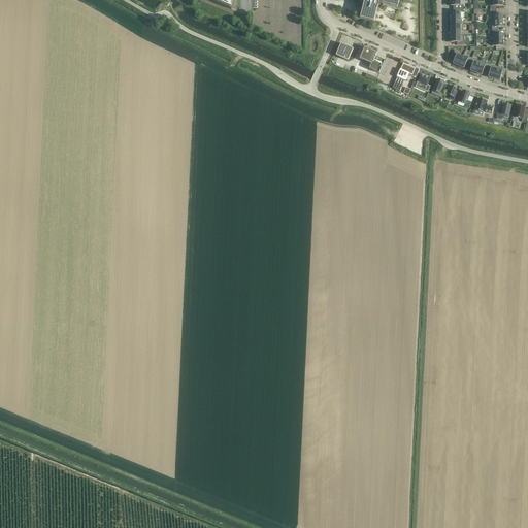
[(215,0),(236,9),(235,0),(215,0)]
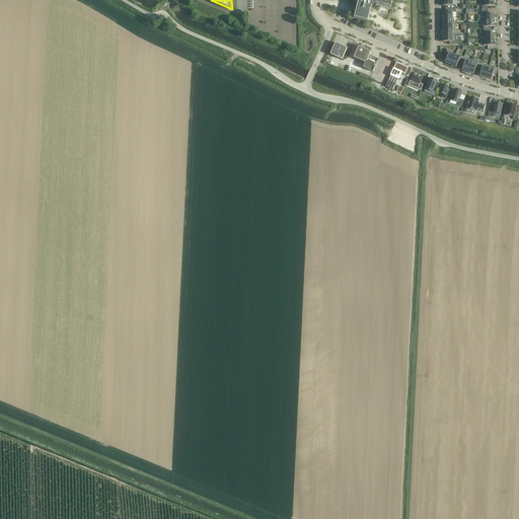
[(482,9),(488,9),(488,6),(495,6),(495,0),(484,0),(484,6),(482,6),(482,9)]
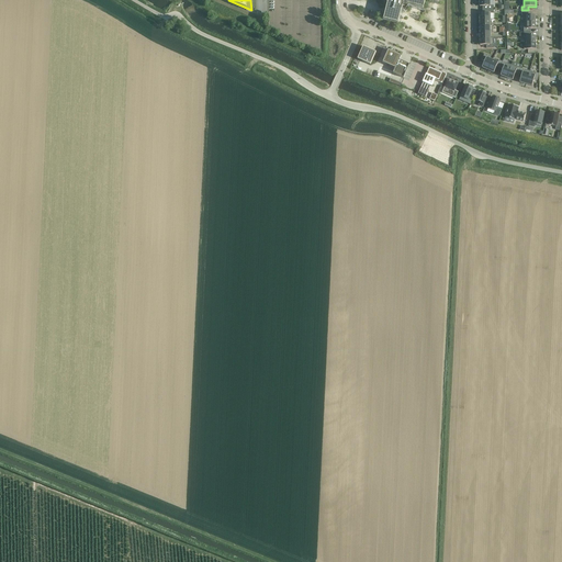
[(524,32),(530,32),(530,29),(536,29),(536,22),(524,22),(524,32)]
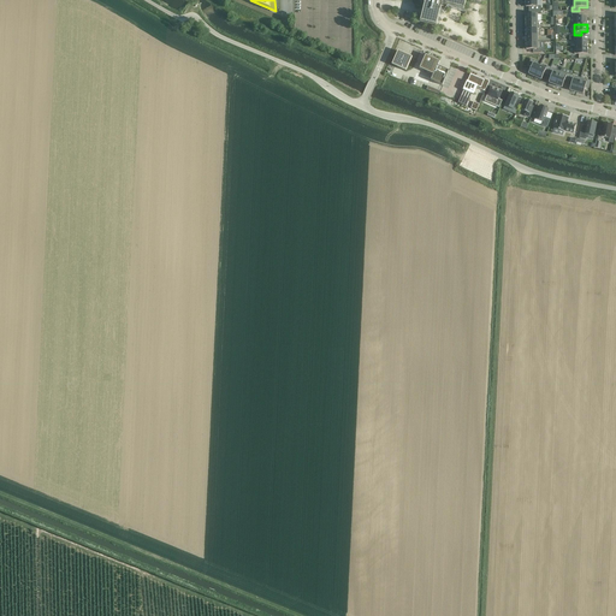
[(540,53),(540,42),(526,42),(526,49),(533,49),(533,53),(540,53)]
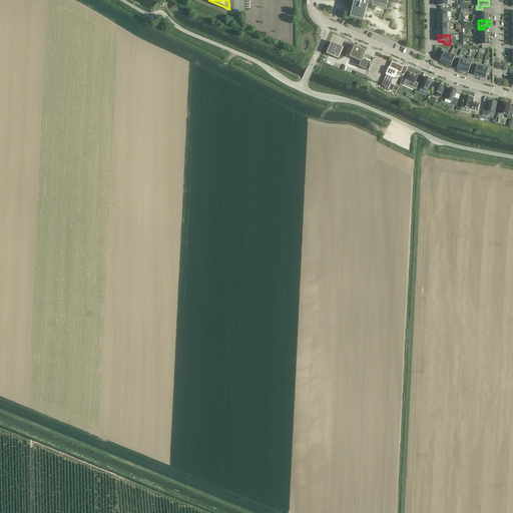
[(332,43),(327,54),(338,59),(343,48),(332,43)]
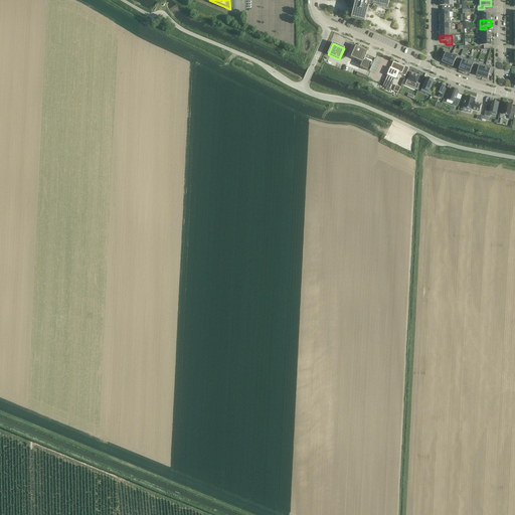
[(356,45),(350,57),(362,62),(360,67),(370,71),(372,67),(375,59),(366,55),(368,51),(362,48),(359,47),(356,45)]
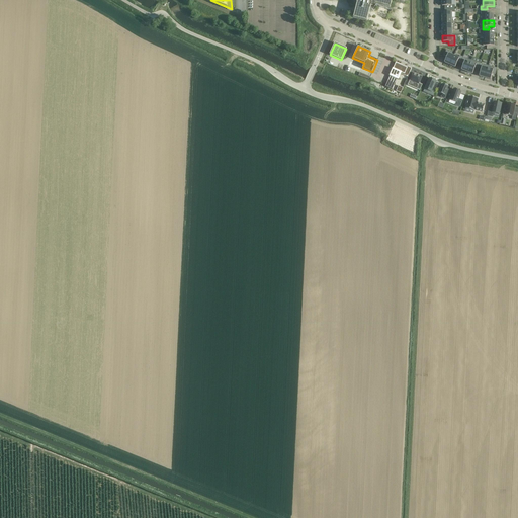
[(446,50),(444,56),(447,57),(444,63),(449,65),(454,56),(449,54),(450,51),(446,50)]
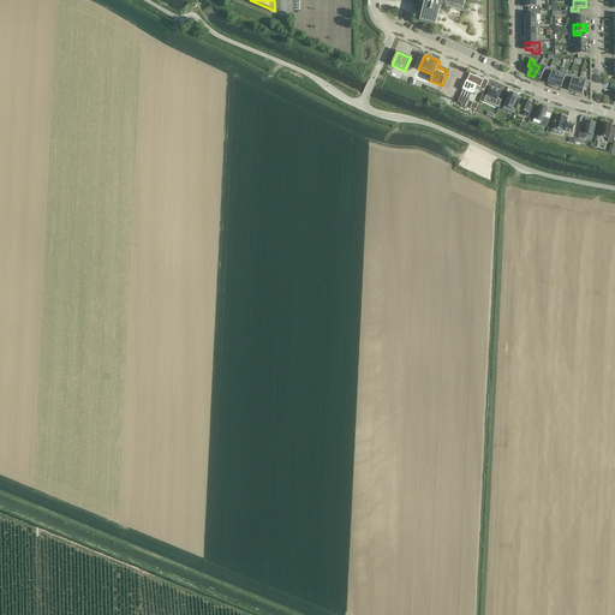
[(539,66),(533,77),(541,79),(543,73),(547,75),(550,67),(547,66),(545,69),(539,66)]
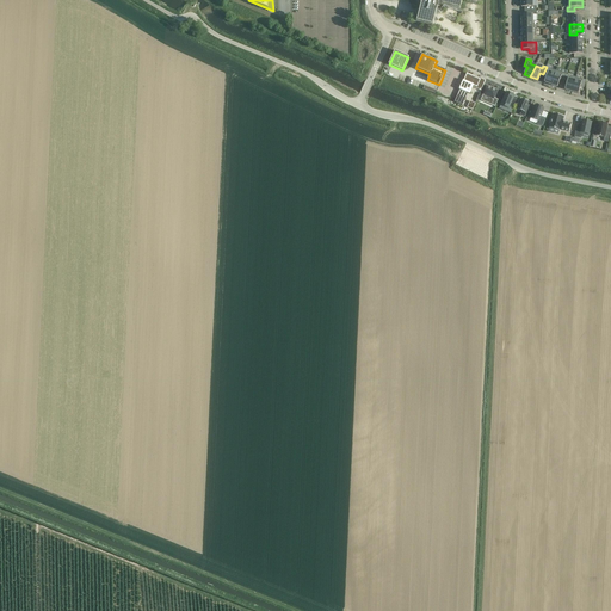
[(547,67),(543,74),(547,75),(544,82),(551,85),(556,71),(547,67)]
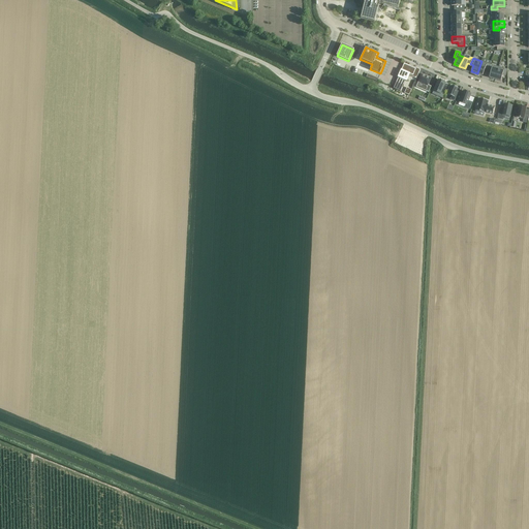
[(481,61),(477,73),(483,75),(485,69),(488,70),(490,64),(487,63),(481,61)]
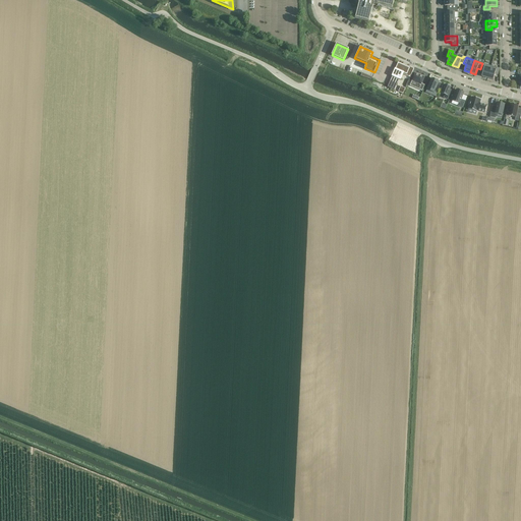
[(398,63),(388,87),(394,90),(399,78),(400,79),(402,74),(403,72),(407,74),(406,75),(410,77),(413,70),(409,68),(403,65),(398,63)]
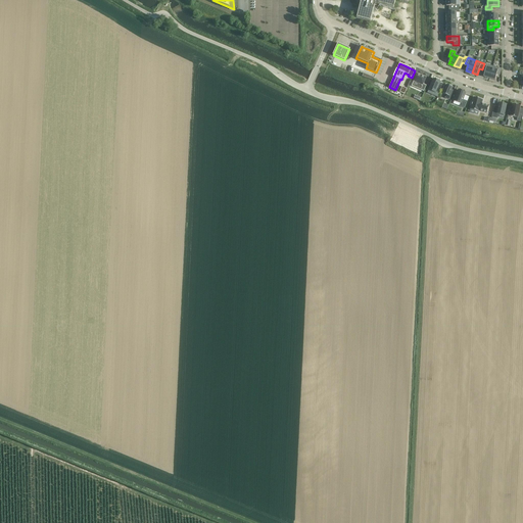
[(484,63),(482,69),(485,70),(483,77),(489,79),(493,66),(487,64),(484,63)]
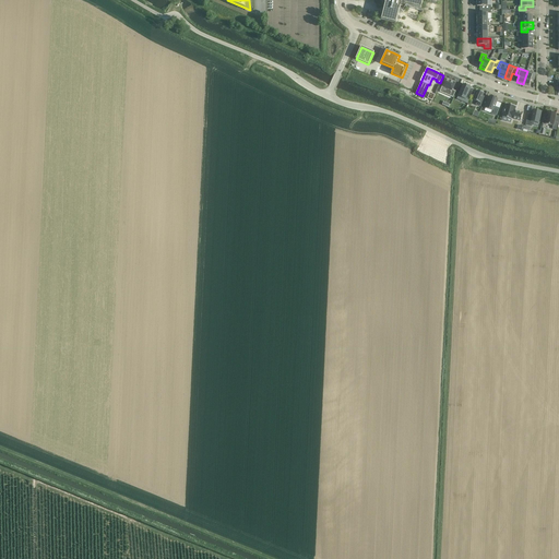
[(527,71),(523,84),(530,85),(531,79),(535,80),(536,73),(527,71)]
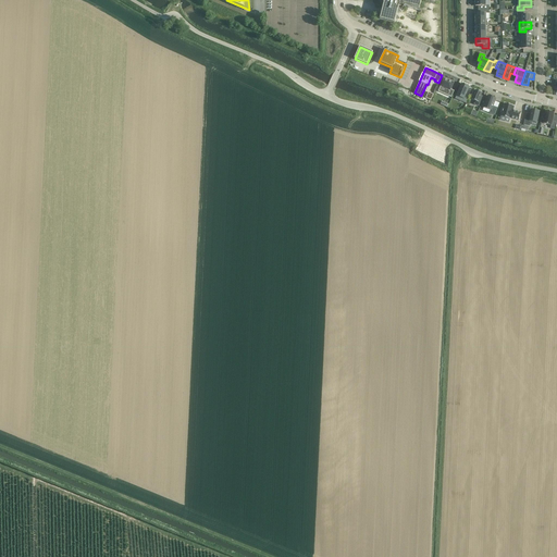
[(444,78),(441,87),(445,89),(443,94),(452,97),(454,91),(450,89),(454,83),(444,78)]
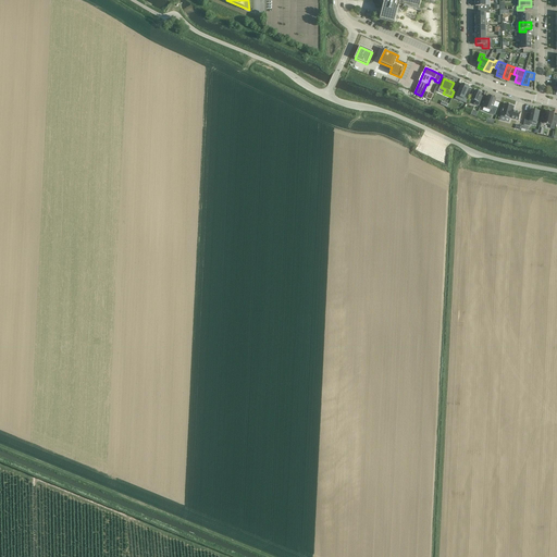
[(461,84),(456,96),(463,99),(462,102),(466,103),(469,97),(467,96),(470,87),(461,84)]
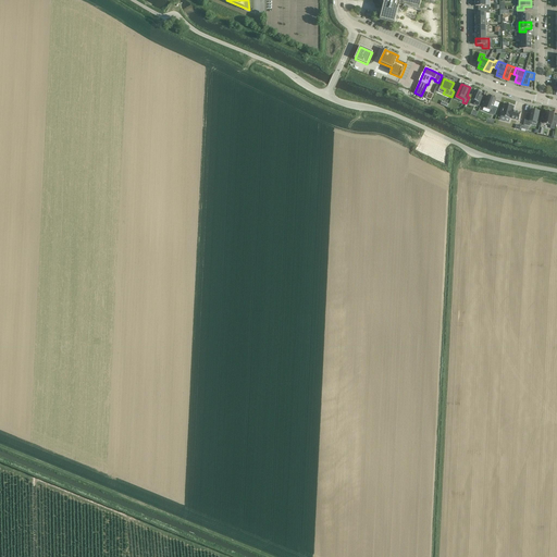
[(482,93),(475,90),(475,91),(474,91),(472,95),(473,95),(471,100),(475,101),(474,104),(479,107),(483,97),(481,96),(482,93)]
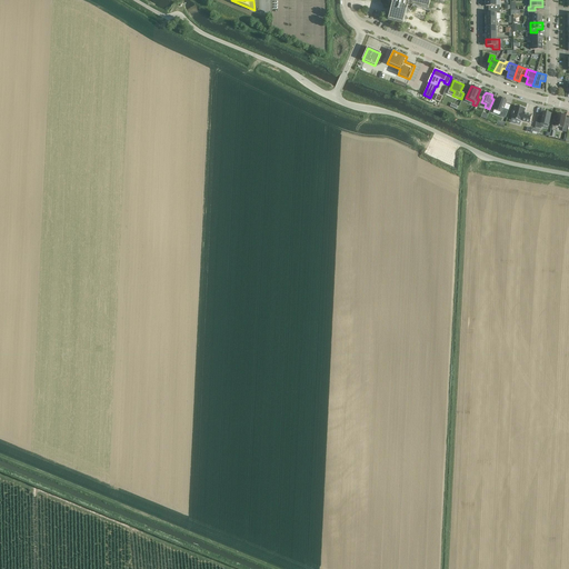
[(498,97),(493,110),(495,110),(501,113),(500,116),(506,118),(509,110),(508,110),(505,109),(506,103),(507,101),(498,97)]
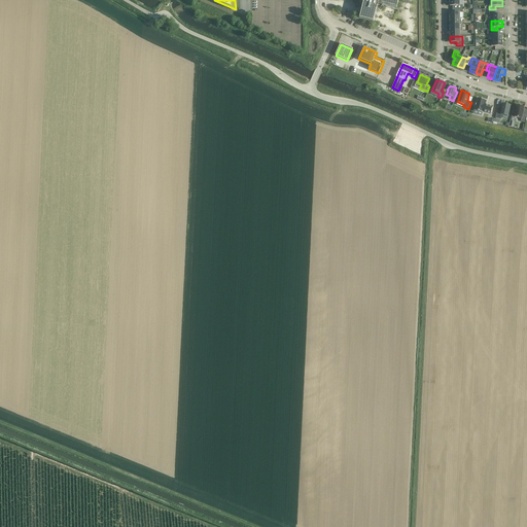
[(478,98),(473,110),(483,113),(484,112),(491,114),(493,106),(486,104),(487,101),(478,98)]
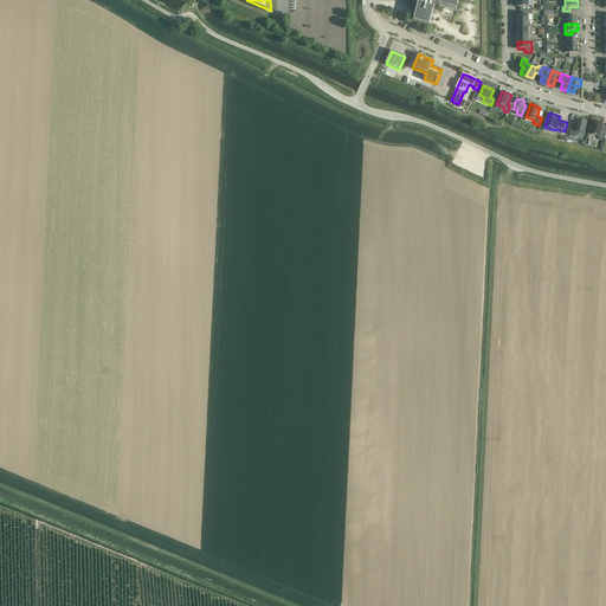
[(585,134),(587,121),(578,120),(577,124),(573,123),(571,136),(577,137),(578,133),(585,134)]
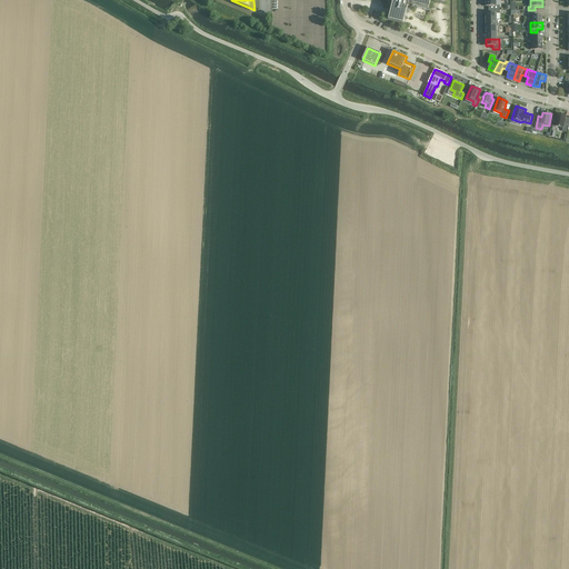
[(553,116),(552,122),(556,122),(556,127),(563,128),(562,131),(566,132),(568,127),(568,126),(565,125),(566,118),(566,116),(558,113),(557,117),(553,116)]
